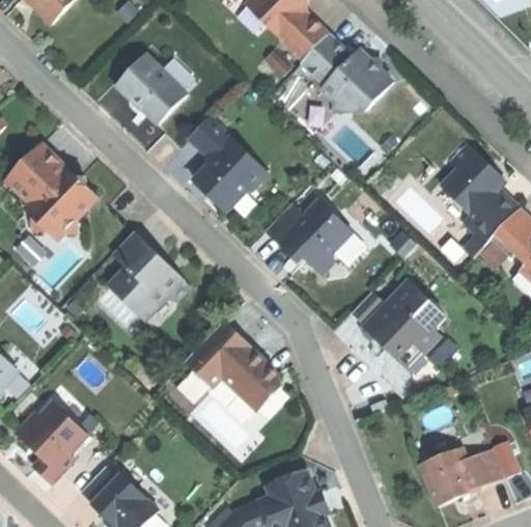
[(27,0),(33,6),(50,23),(70,0),(27,0)]
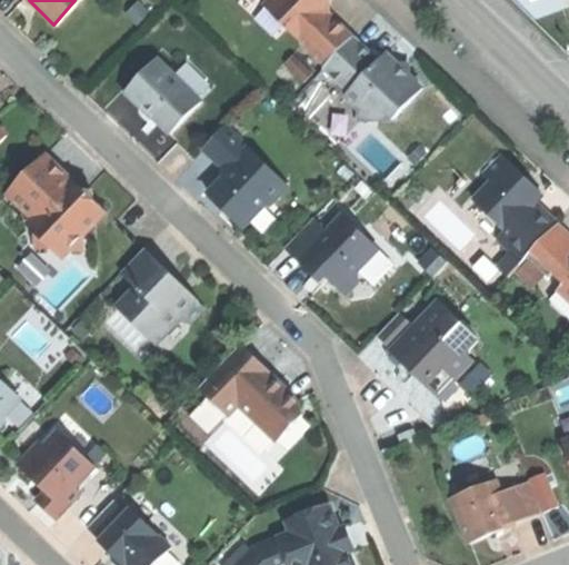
[(278,18),(323,62),(351,33),(326,10),(323,13),(311,5),(317,0),(273,0),(285,11),(278,18)]
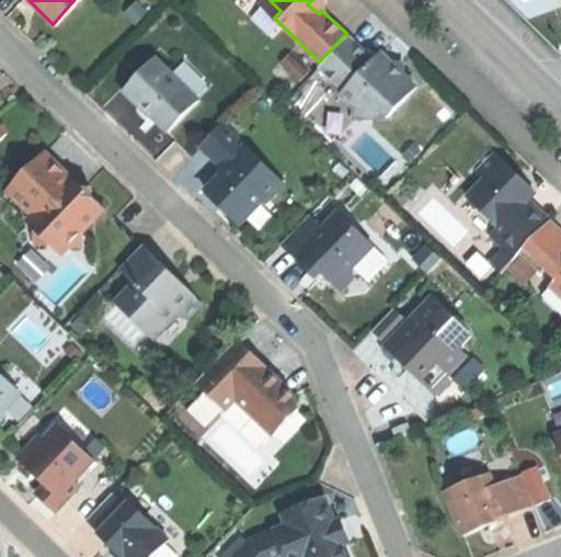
[(364,49),(346,33),(319,61),(316,65),(340,88),(336,91),(354,106),(354,114),(385,113),(413,81),(401,72),(402,60),(375,59),(364,49)]
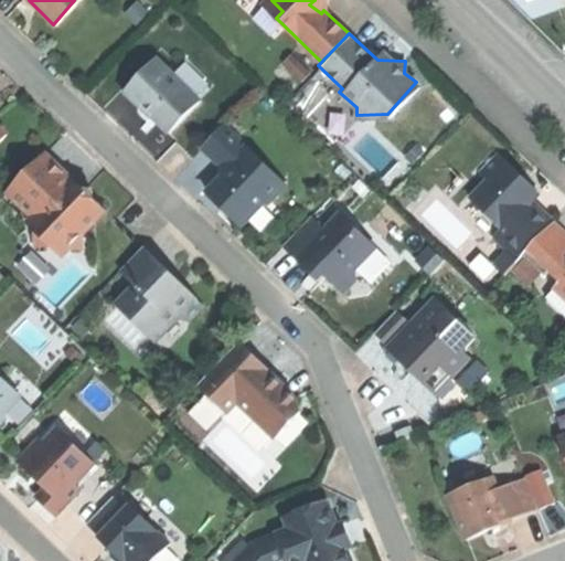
[(201,98),(155,56),(123,90),(139,104),(167,129),(201,98)]
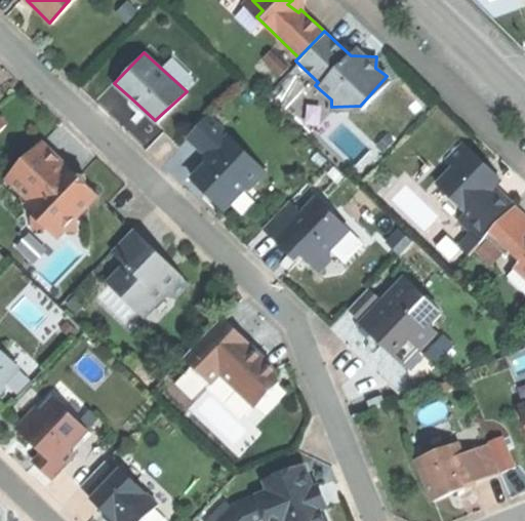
[(231,135),(207,114),(193,130),(210,148),(205,162),(192,174),(214,195),(221,203),(242,185),(246,189),(265,171),(228,137),(231,135)]
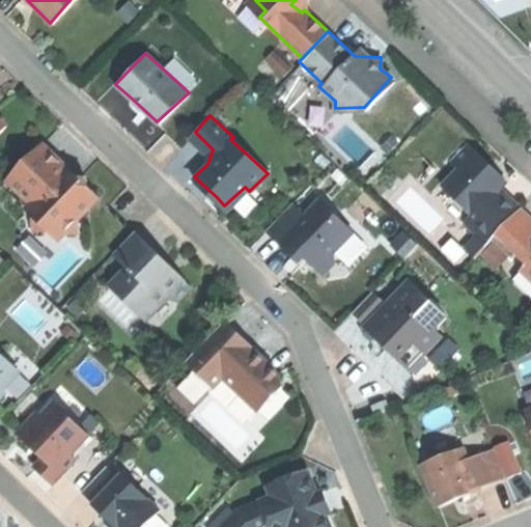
[(43,144),(5,182),(30,203),(25,209),(32,214),(33,229),(47,229),(58,239),(66,230),(78,229),(77,210),(87,196),(70,178),(61,169),(63,165),(43,144)]
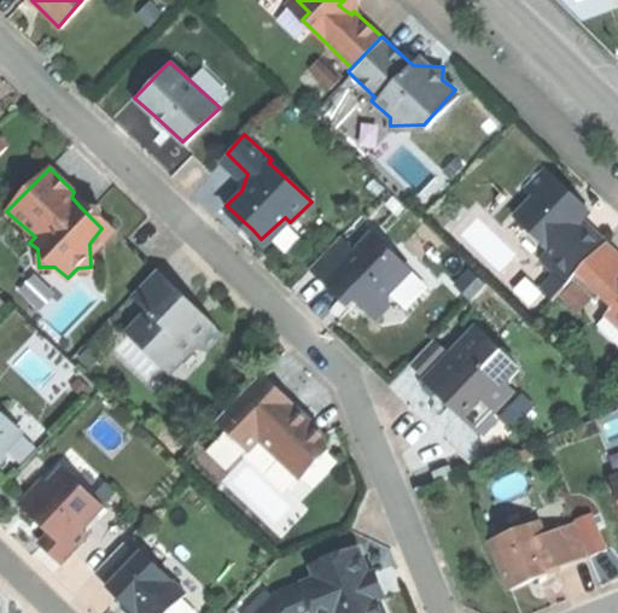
[(567,202),(537,175),(523,194),(531,200),(512,220),(543,252),(534,261),(560,286),(570,275),(596,246),(573,223),(581,214),(567,202)]
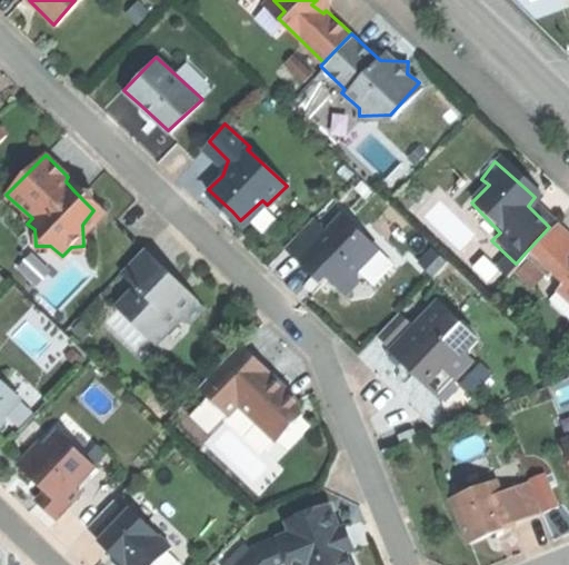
[(313,216),(285,247),(313,274),(319,268),(332,278),(343,288),(351,281),(356,269),(378,246),(341,211),(327,228),(313,216)]
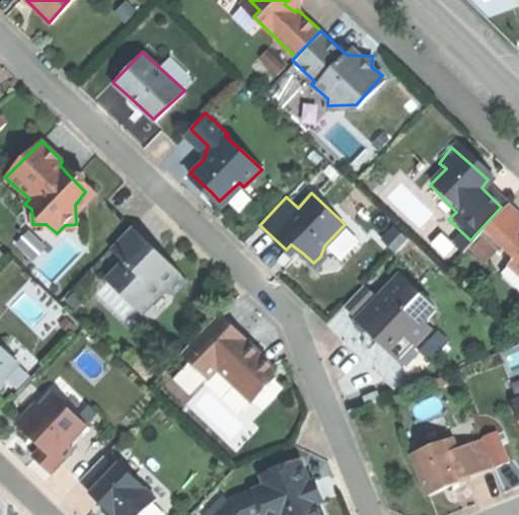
[(501,207),(478,231),(499,248),(507,239),(518,248),(513,254),(518,260),(518,210),(508,200),(501,207)]
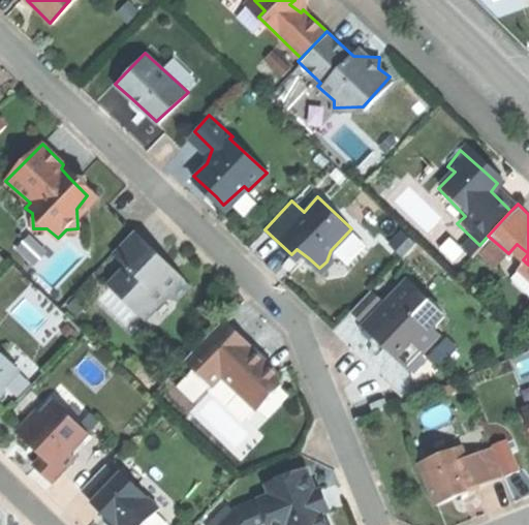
[(131,230),(111,251),(125,265),(107,283),(139,311),(161,289),(176,298),(188,283),(160,257),(131,230)]
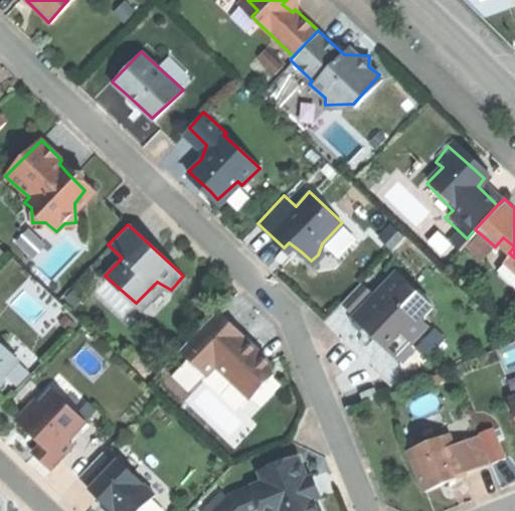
[(514,258),(509,252),(503,259),(514,270),(514,258)]
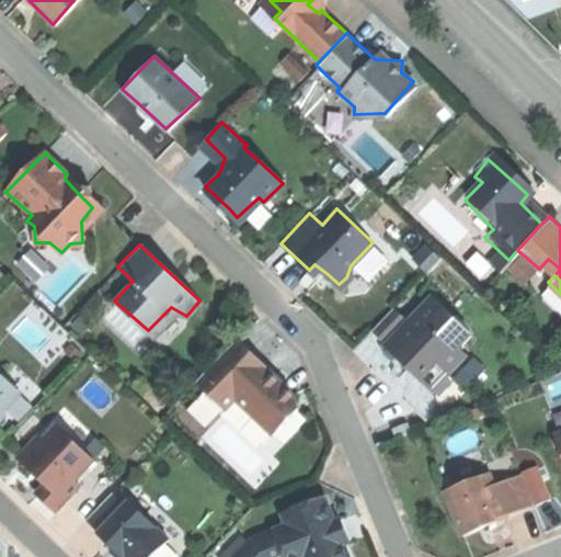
[(403,320),(384,339),(396,350),(425,377),(436,365),(455,345),(467,330),(427,293),(403,320)]
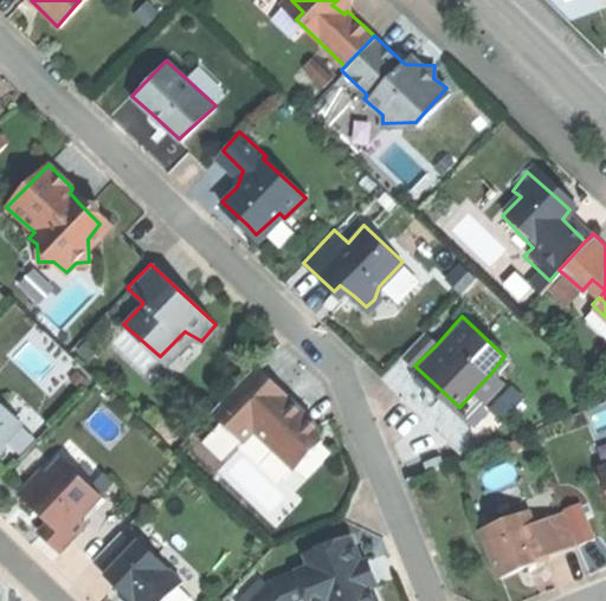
[(436,346),(421,331),(401,351),(414,366),(436,346)]
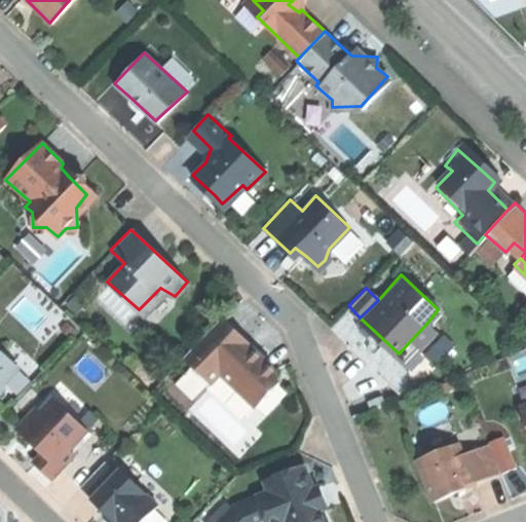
[(221,317),(172,368),(187,381),(197,371),(208,381),(241,412),(265,389),(270,364),(259,352),(257,355),(250,349),(245,338),(221,317)]
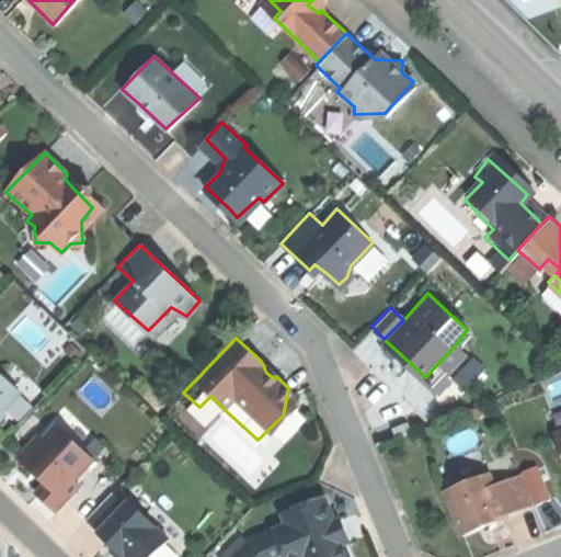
[(464,354),(455,345),(436,365),(446,374),(464,354)]
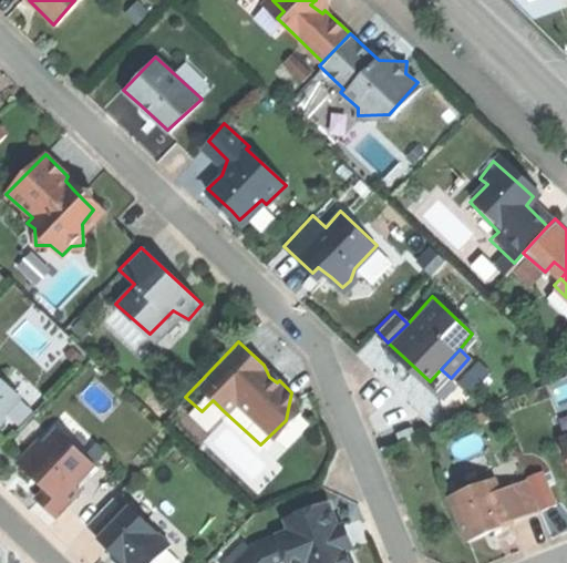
[(566,410),(566,375),(554,382),(566,410)]
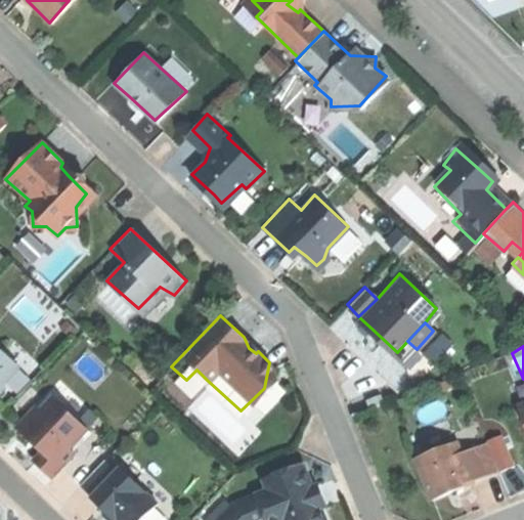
[(0,389),(3,386),(3,380),(17,365),(0,348),(0,389)]
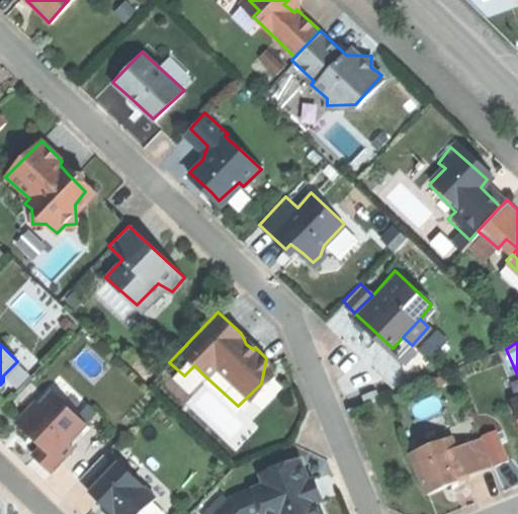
[(194,365),(184,375),(195,387),(204,375),(194,365)]
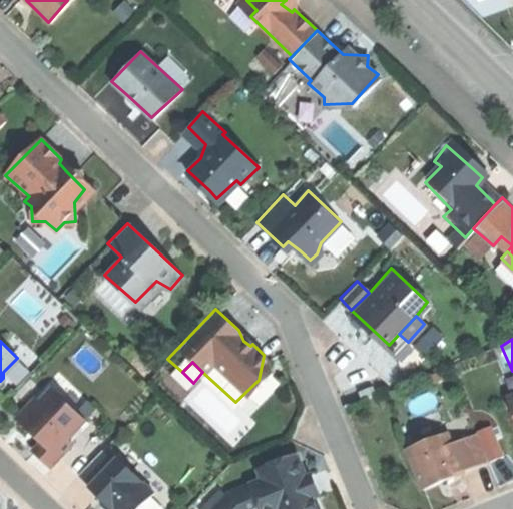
[(66,380),(56,391),(80,414),(90,404),(66,380)]
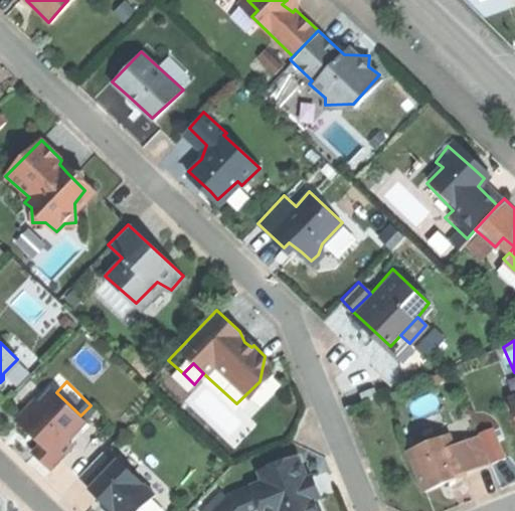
[(373,386),(357,392),(360,403),(377,396),(373,386)]
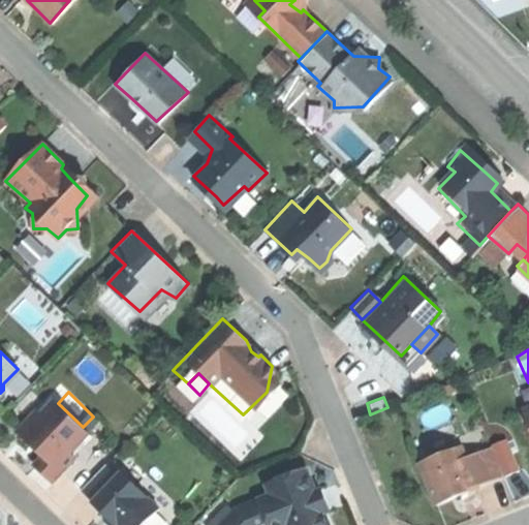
[(37,410),(17,431),(42,455),(33,464),(50,480),(73,456),(69,451),(88,432),(83,427),(58,403),(54,399),(40,413),(37,410)]
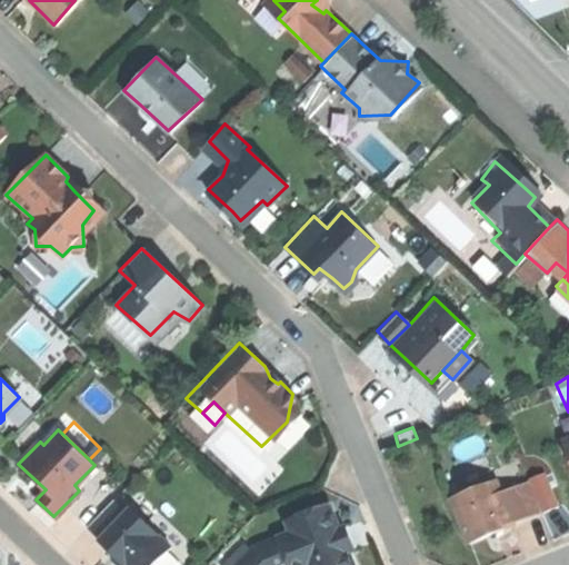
[(498,476),(453,495),(471,537),(507,523),(540,508),(526,476),(502,486),(498,476)]
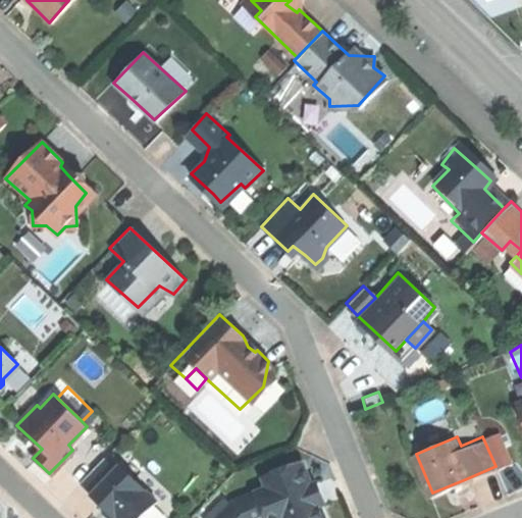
[(103,457),(79,481),(91,493),(90,494),(101,506),(112,516),(111,517),(138,517),(156,500),(118,464),(114,468),(103,457)]
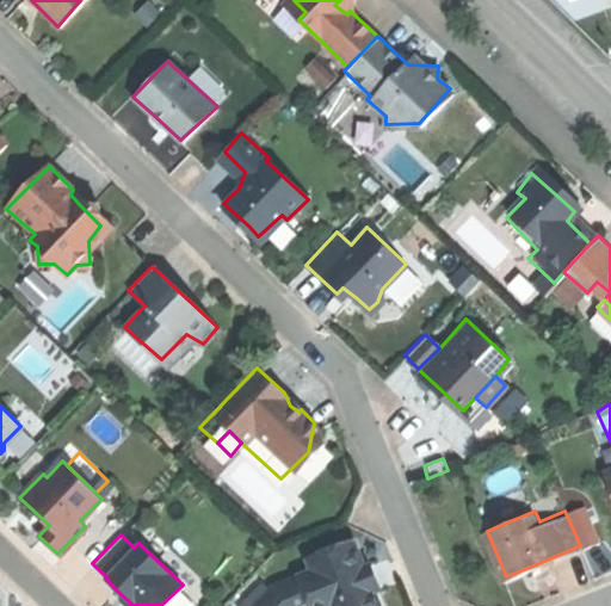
[(273,585),(252,605),(295,605),(294,604),(308,598),(310,605),(378,605),(352,540),(308,558),(312,568),(273,585)]
